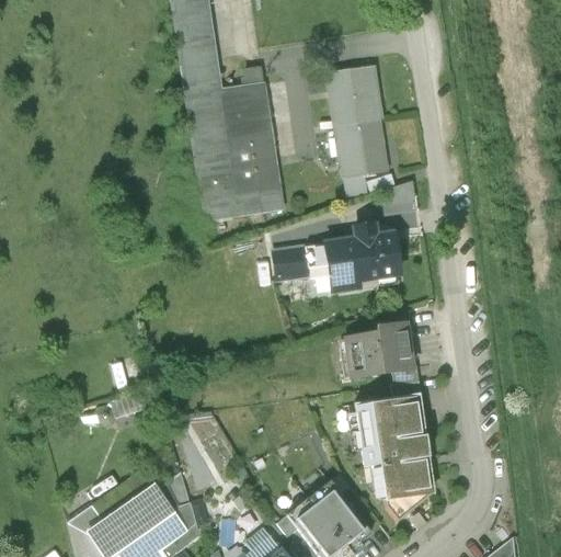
[(169,0),(203,217),(284,205),(264,81),(221,89),(207,0),(169,0)]
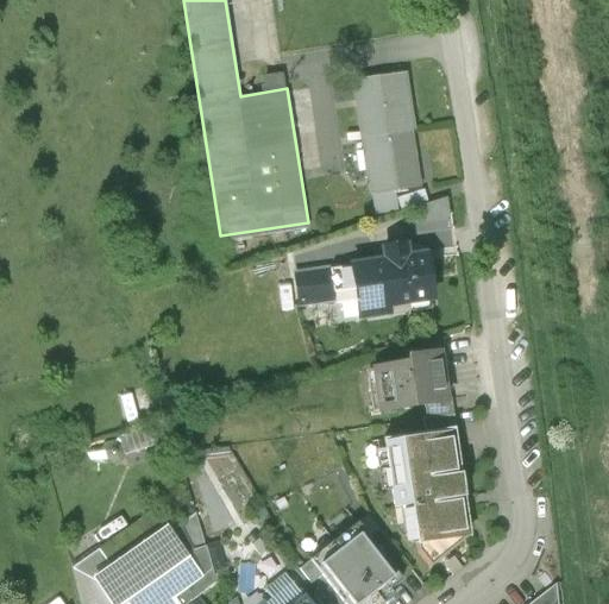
[(403,74),(360,79),(375,189),(418,183),(403,74)]
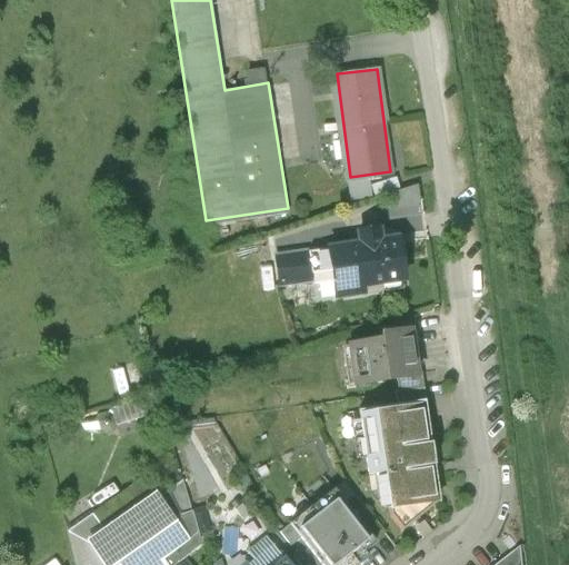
[(400,187),(396,175),(371,182),(376,195),(400,187)]
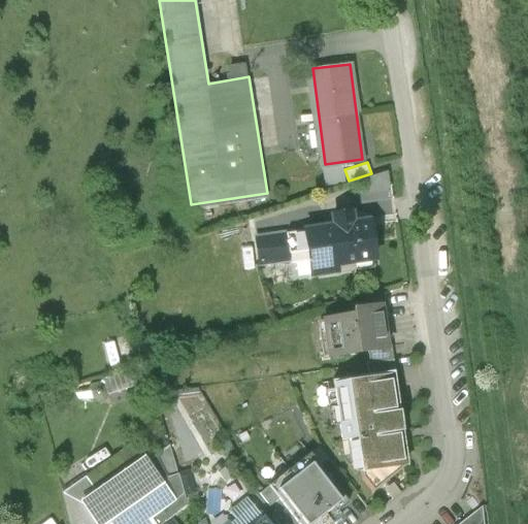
[(342,166),(323,168),(324,182),(344,179),(342,166)]
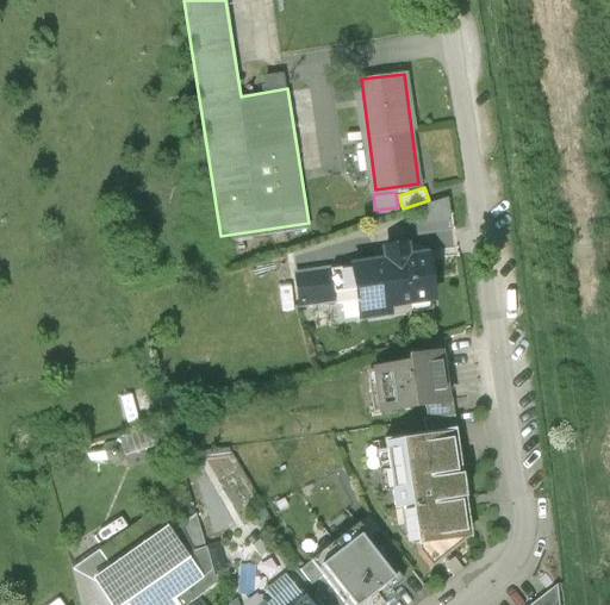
[(354,264),(356,285),(361,316),(392,312),(391,305),(437,298),(431,255),(409,257),(406,242),(384,244),(386,260),(354,264)]
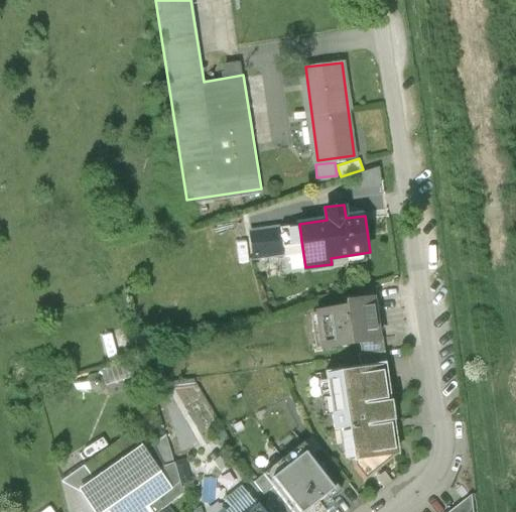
[(301,241),(299,224),(281,226),(283,243),(301,241)]
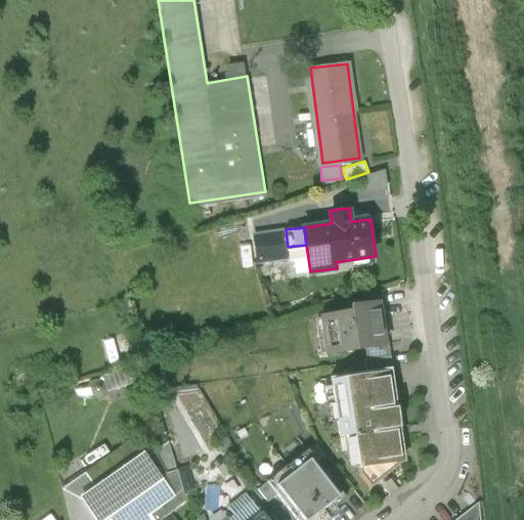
[(288,247),(286,229),(256,233),(259,256),(272,254),(271,249),(288,247)]
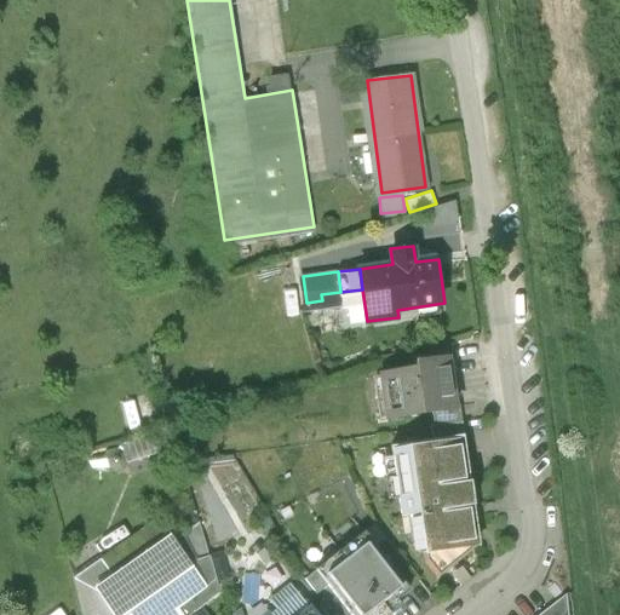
[(383,369),(389,414),(432,408),(454,404),(447,355),(413,360),(414,365),(383,369)]
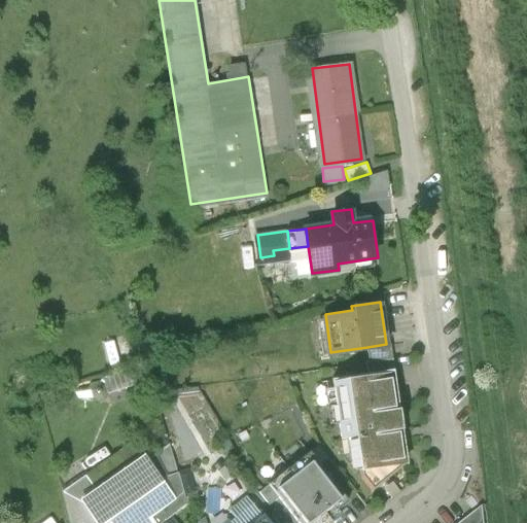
[(130,330),(110,336),(116,357),(136,352),(130,330)]
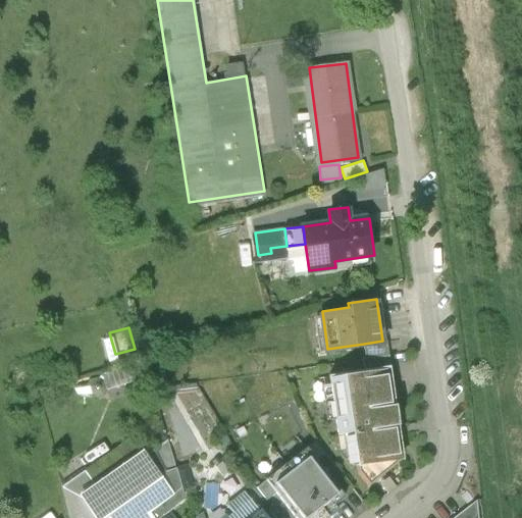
[(386,340),(382,341),(364,344),(366,355),(388,352),(386,340)]
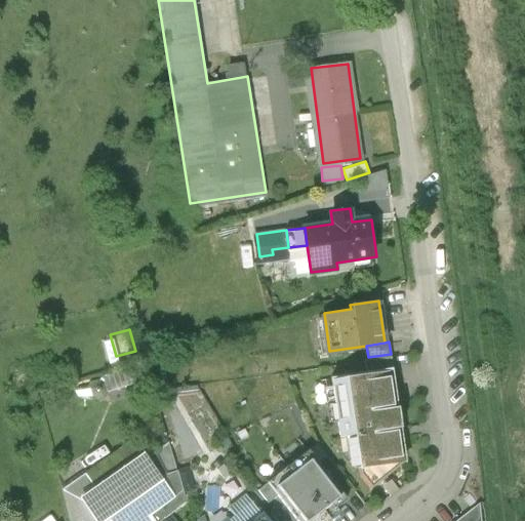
[(392,366),(391,354),(368,357),(364,359),(365,371),(388,367),(392,366)]
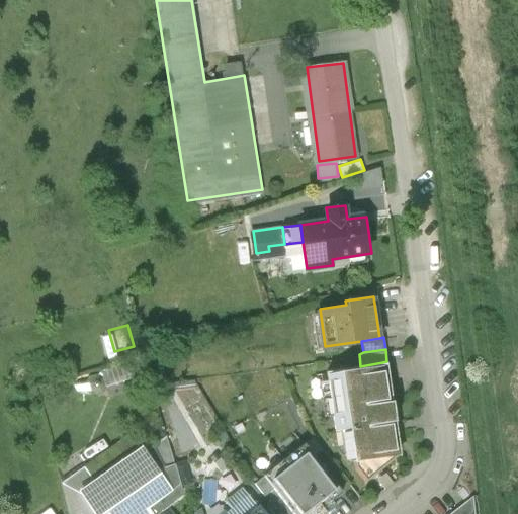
[(335,369),(349,461),(362,479),(395,454),(398,454),(382,362),(360,366),(335,369)]
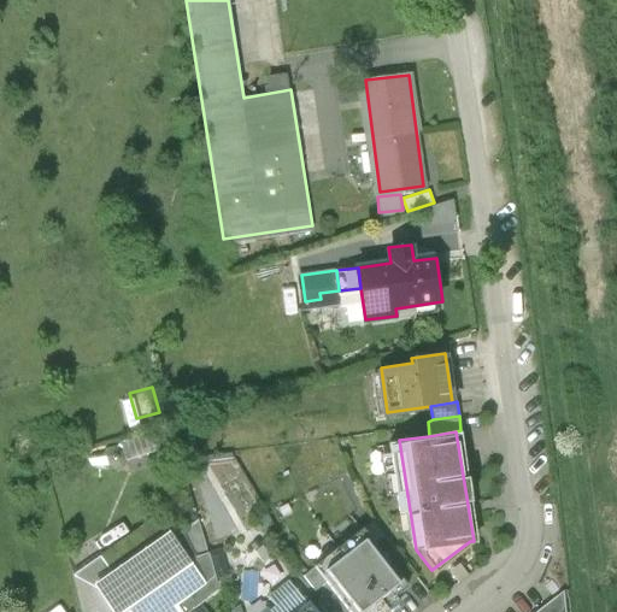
[(136,434),(119,441),(127,459),(144,452),(136,434)]
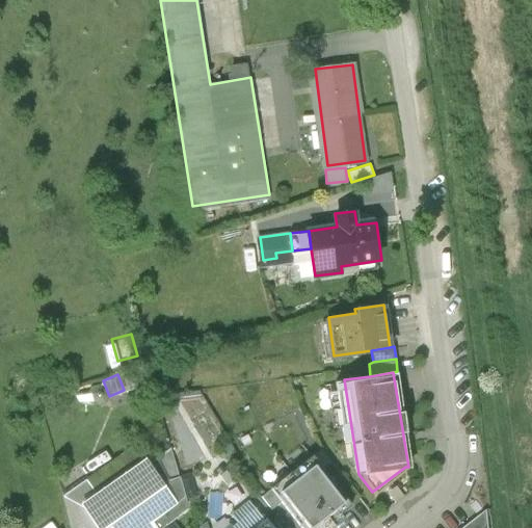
[(292,399),(272,405),(275,416),(296,410),(292,399)]
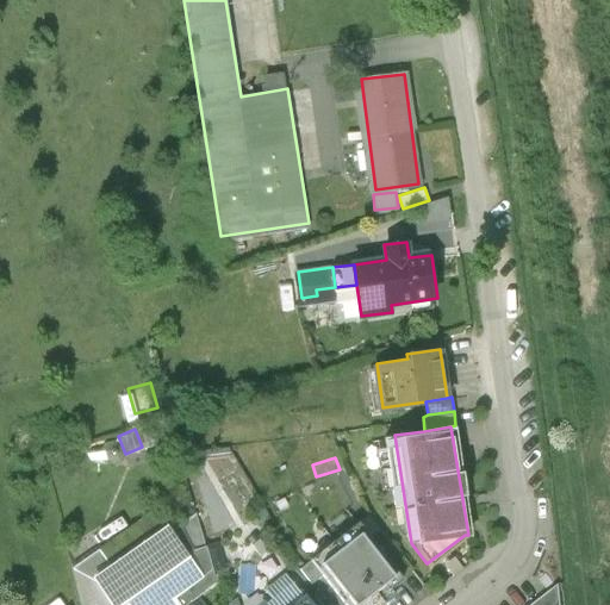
[(99,548),(113,566),(167,528),(153,509),(99,548)]
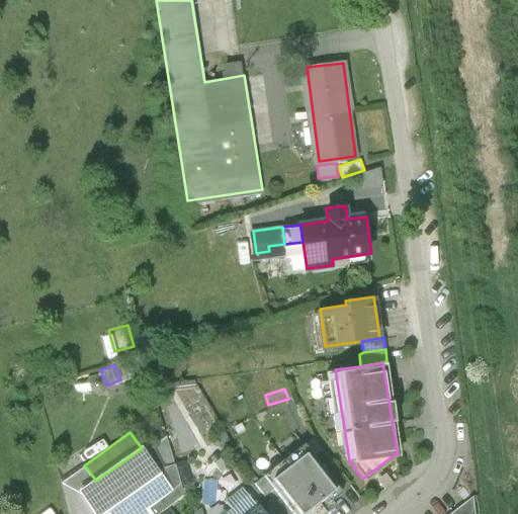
[(340,491),(301,442),(255,479),(281,513),(285,513),(290,510),(293,513),(310,513),(311,513),(310,513),(321,513),(334,504),(330,499),(340,491)]
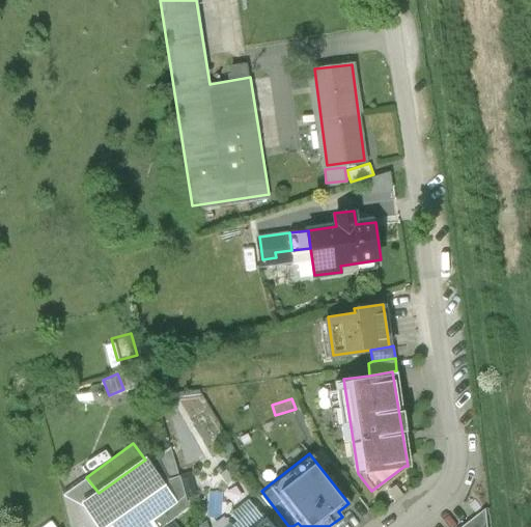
[(99,493),(80,506),(94,526),(106,526),(110,525),(111,526),(156,526),(150,520),(175,502),(160,480),(145,460),(99,493)]
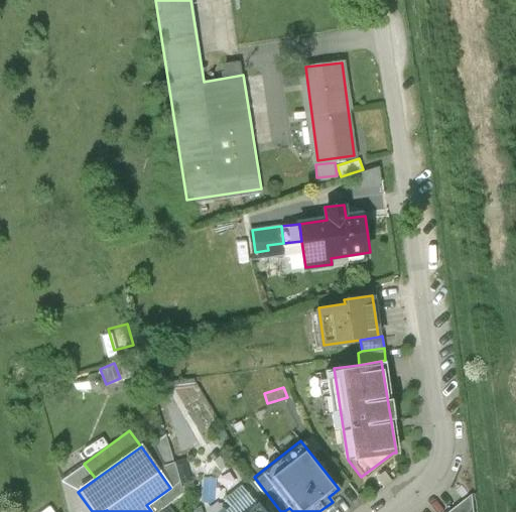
[(190,479),(183,458),(173,462),(180,482),(190,479)]
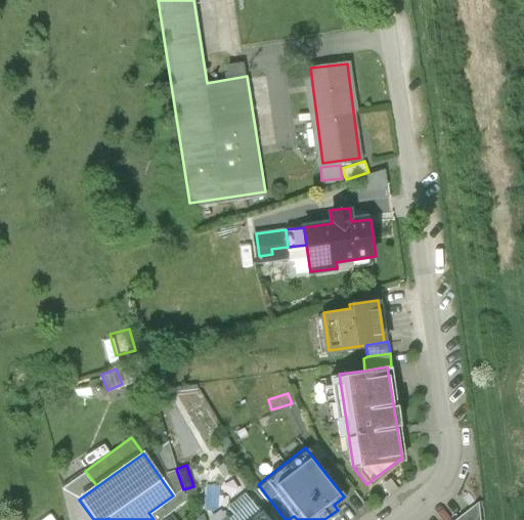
[(176,469),(158,474),(173,495),(148,513),(154,519),(161,519),(170,513),(185,500),(183,489),(176,469)]
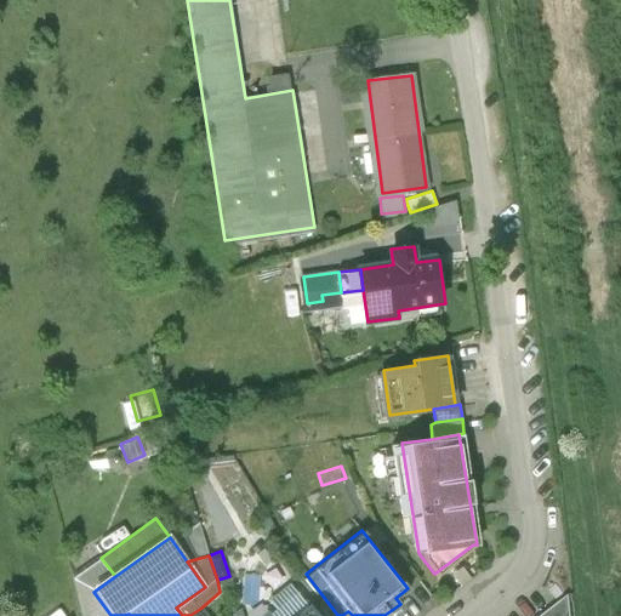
[(110,615),(93,592),(115,576),(101,558),(74,577),(83,612),(84,615),(110,615)]
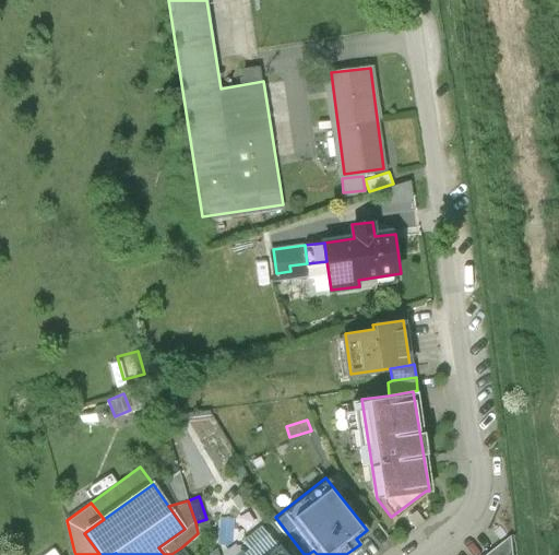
[(250,548),(240,554),(286,554),(263,523),(244,539),(250,548)]
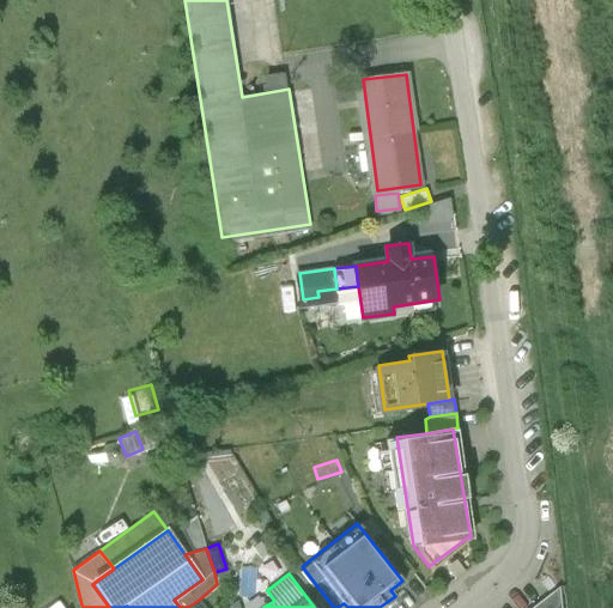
[(562,607),(559,587),(532,607),(562,607)]
